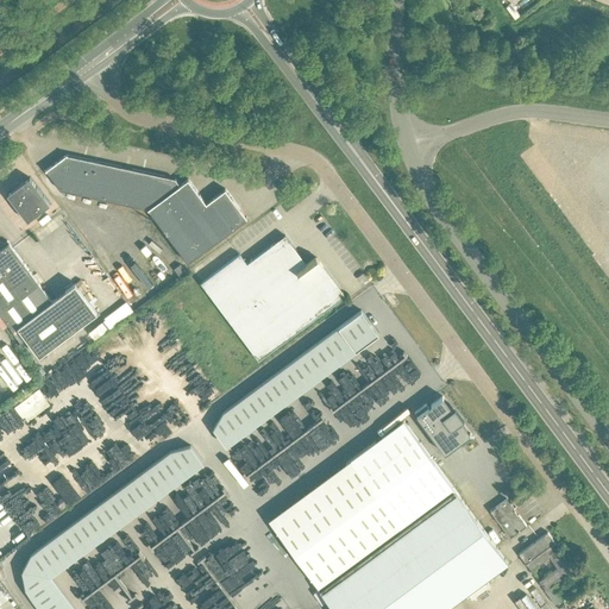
[(175,177),(68,155),(67,154),(45,169),(61,189),(148,208),(188,262),(248,218),(225,188),(206,202),(188,179),(180,184),(175,177)]
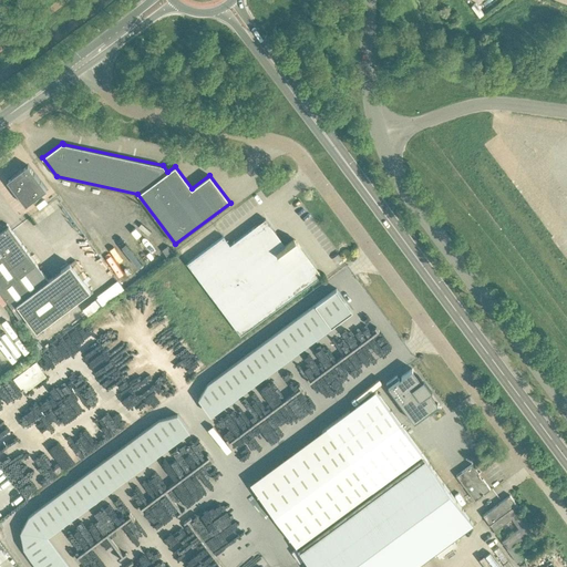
[(6,181),(26,206),(47,189),(28,165),(6,181)]
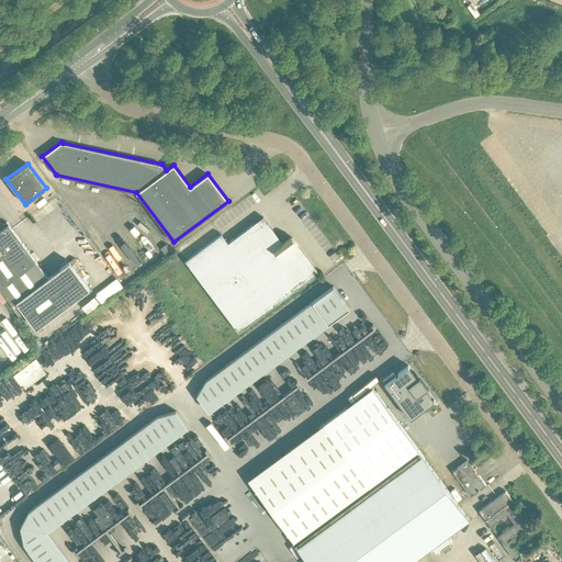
[(186,260),(238,332),(318,271),(294,238),(285,245),(262,215),(227,243),(222,233),(186,260)]
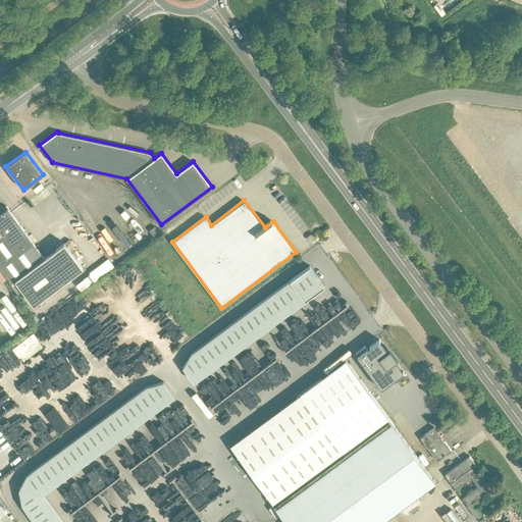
[(0,266),(11,282),(15,279),(34,304),(84,267),(65,243),(45,257),(8,207),(4,209),(3,208),(1,206),(0,205),(0,266)]
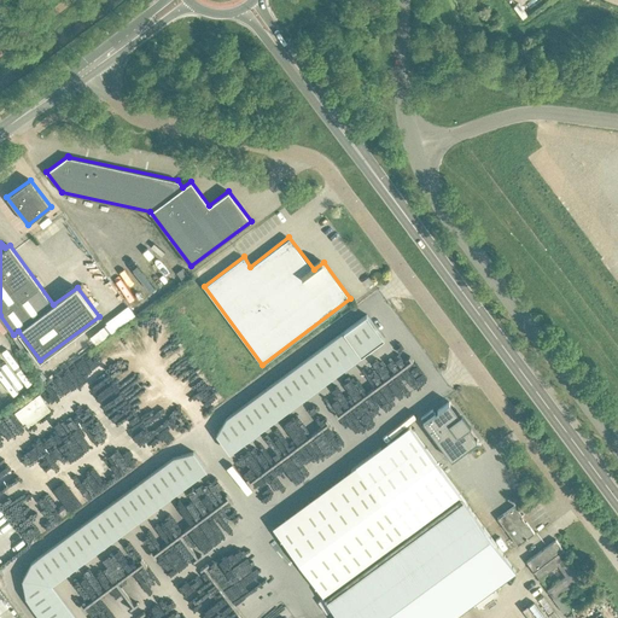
[(176,272),(184,280),(190,275),(182,267),(176,272)]
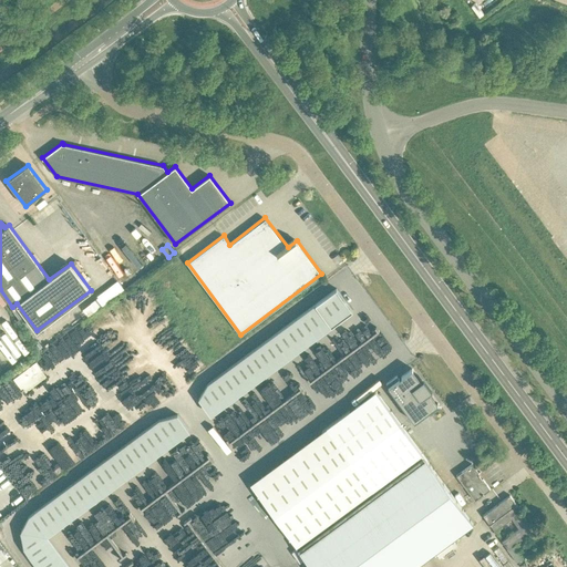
[(105,300),(125,286),(119,278),(99,292),(105,300)]
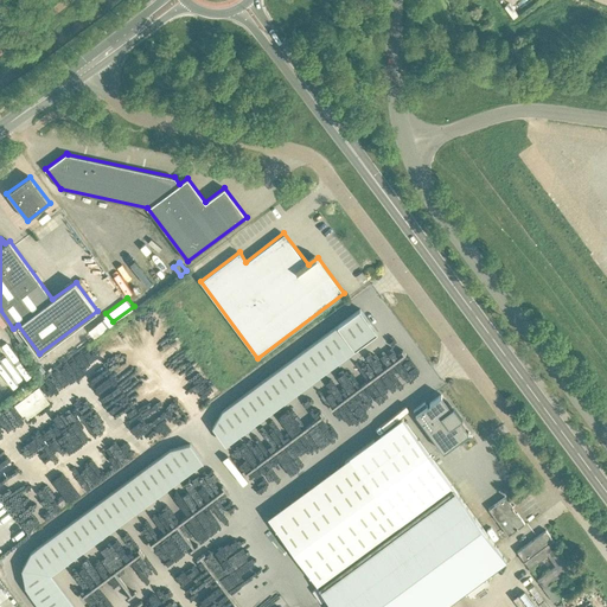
[(16,404),(26,420),(50,402),(38,387),(16,404)]
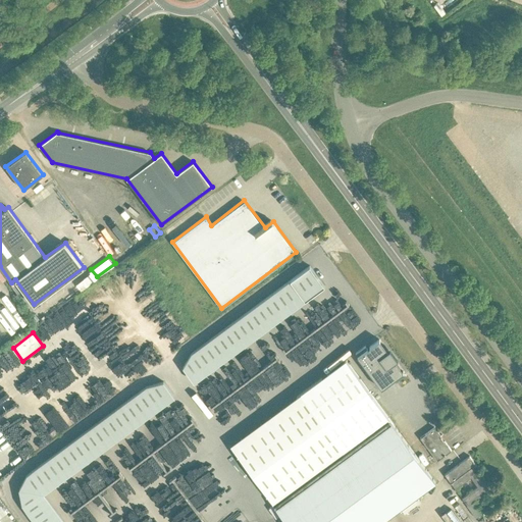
[(402,371),(395,361),(398,359),(389,348),(386,351),(379,341),(380,340),(379,338),(367,348),(365,346),(355,353),(358,356),(359,355),(382,386),(381,387),(381,388),(394,378),(396,381),(406,374),(403,371),(402,371)]
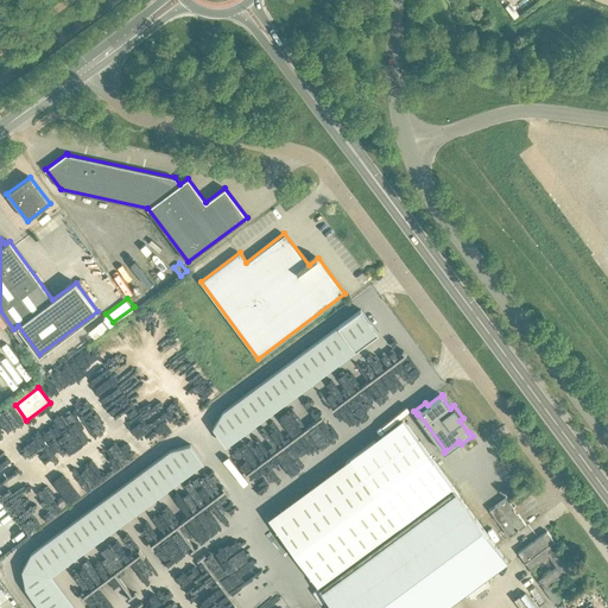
[(455,488),(403,419),(341,464),(393,533),(455,488)]
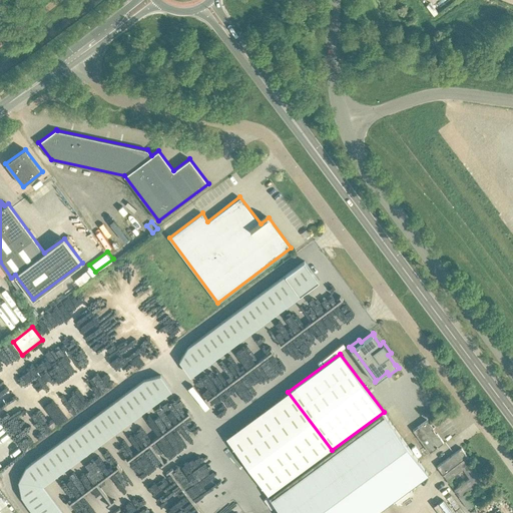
[(0,420),(7,435),(24,440),(35,439),(44,435),(33,412),(35,406),(41,408),(40,406),(48,409),(49,419),(53,405),(51,400),(54,393),(58,393),(55,385),(45,386),(38,384),(36,385),(35,376),(30,374),(30,370),(17,366),(10,369),(23,398),(20,398),(18,405),(8,402),(5,397),(0,400),(0,399),(0,420)]
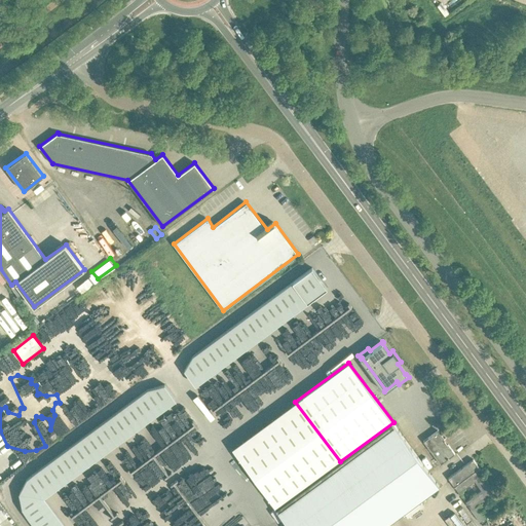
[(72,525),(46,487),(179,400),(165,380),(163,381),(16,478),(21,495),(40,525),(72,525)]
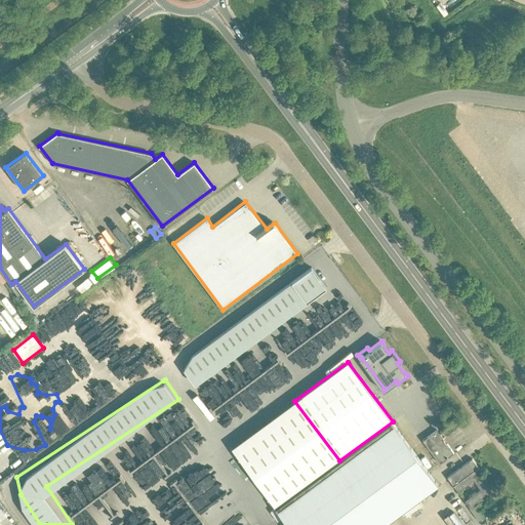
[(275,507),(288,524),(381,524),(439,483),(393,421),(339,460),(275,507)]
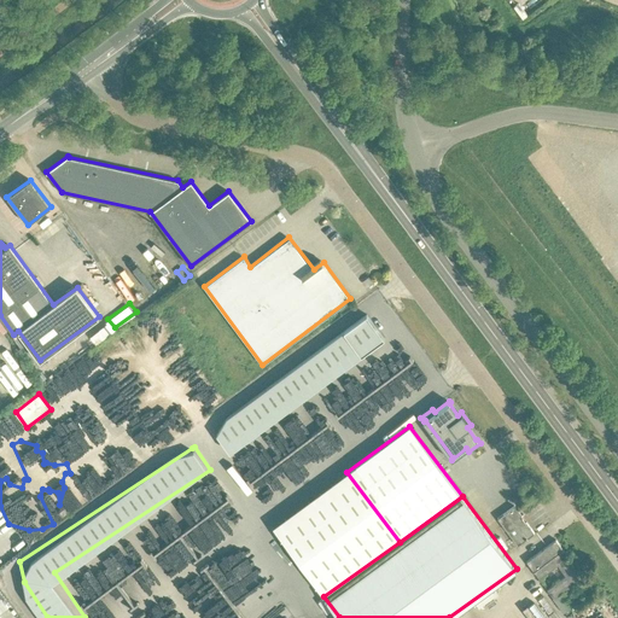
[(497,517),(518,544),(525,538),(526,538),(528,537),(526,537),(534,532),(514,505),(497,517)]
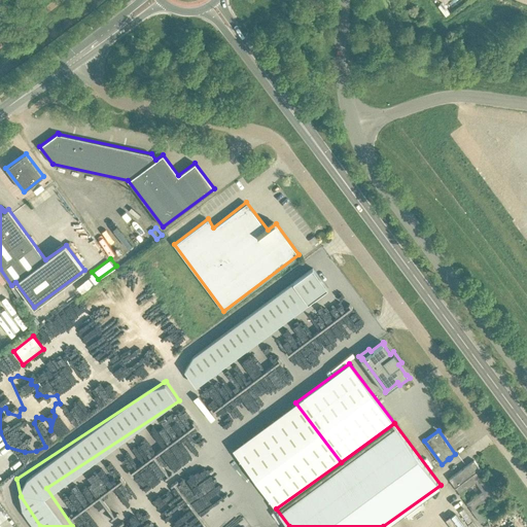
[(471,508),(470,510),(480,522),(486,518),(477,506),(495,492),(479,469),(480,468),(473,459),(449,478),(459,492),(475,481),(482,490),(466,501),(471,508)]
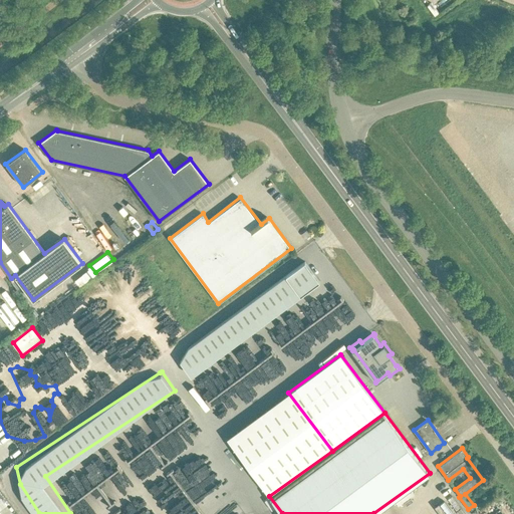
[(82,513),(104,513),(103,513),(105,506),(80,500),(80,498),(73,496),(71,504),(78,506),(77,513),(82,513)]
